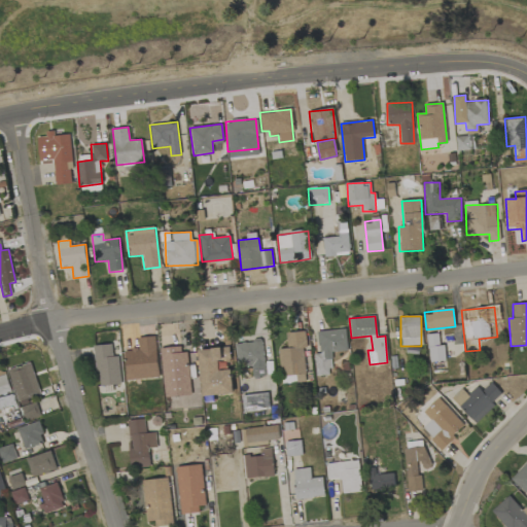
[(315,376),(331,375),(330,352),(347,351),(346,329),(317,330),(318,353),(314,354),(315,376)]
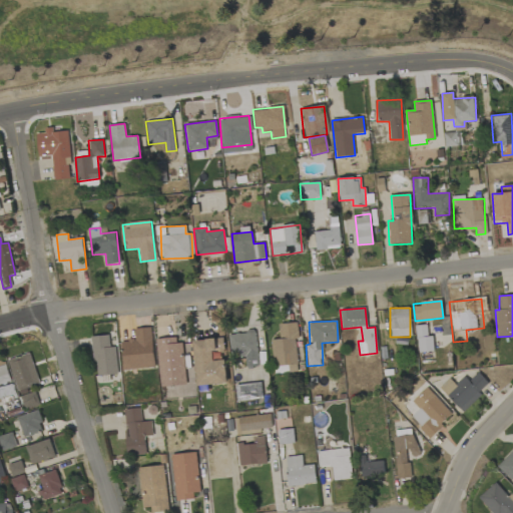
[(273,373),(297,372),(296,338),(299,338),(299,323),(279,323),(279,340),(272,340),(273,373)]
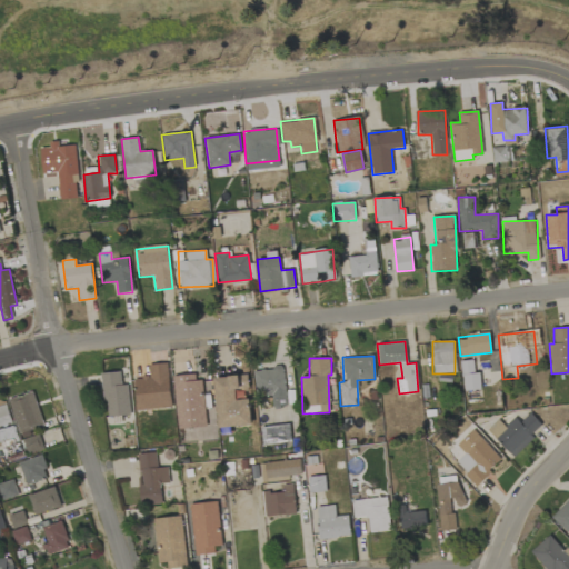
[(481,389),(479,372),(473,372),(472,360),(461,360),(465,391),(481,389)]
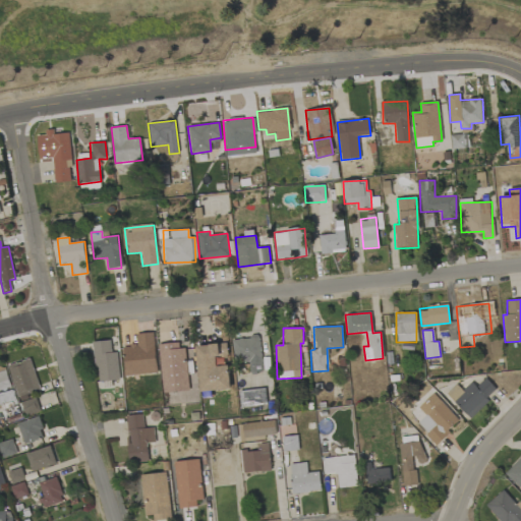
[(136,334),(136,346),(123,346),(124,375),(156,373),(155,333),(136,334)]
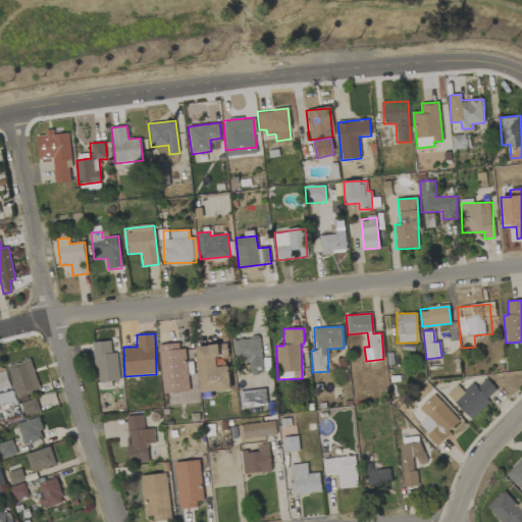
[(233,364),(250,363),(250,374),(262,373),(260,337),(232,338),(233,364)]
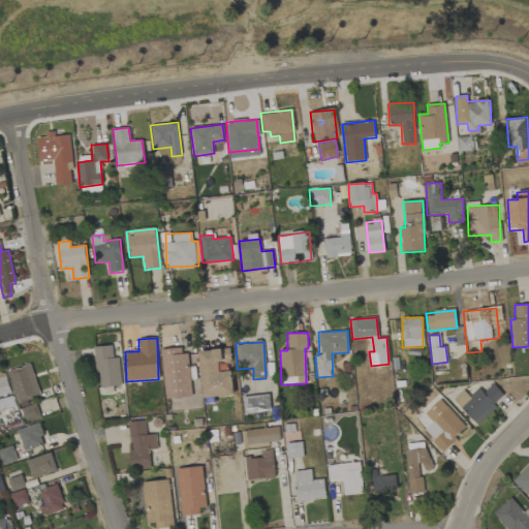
[(98,387),(120,385),(119,358),(113,358),(112,346),(95,347),(98,387)]
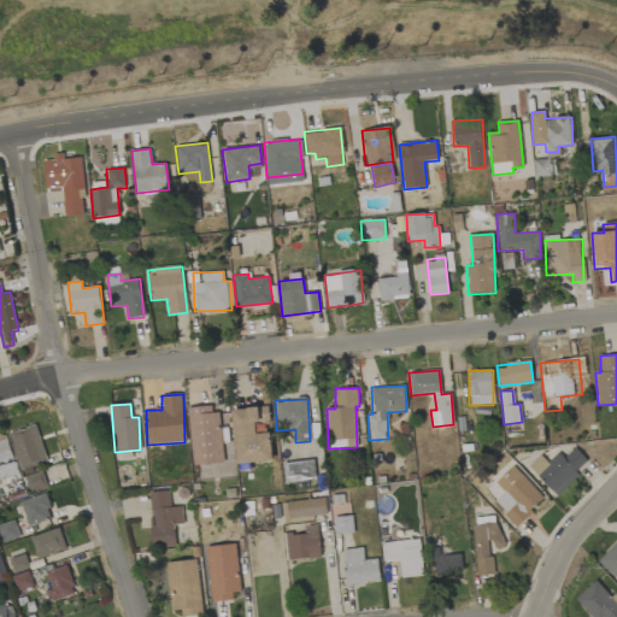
[(188,407),(192,465),(222,463),(218,406),(188,407)]
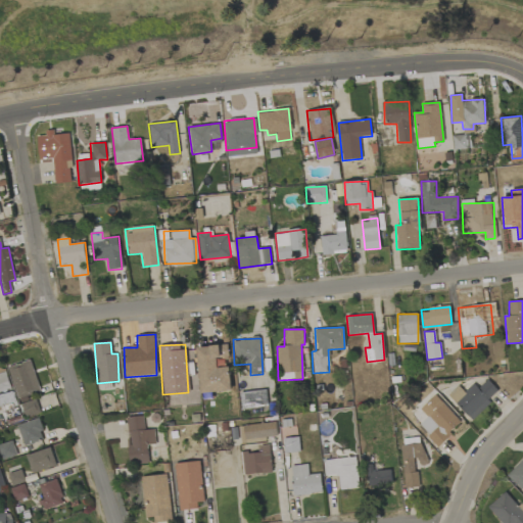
[(196,347),(201,393),(231,390),(229,366),(220,367),(219,361),(229,360),(228,344),(196,347)]
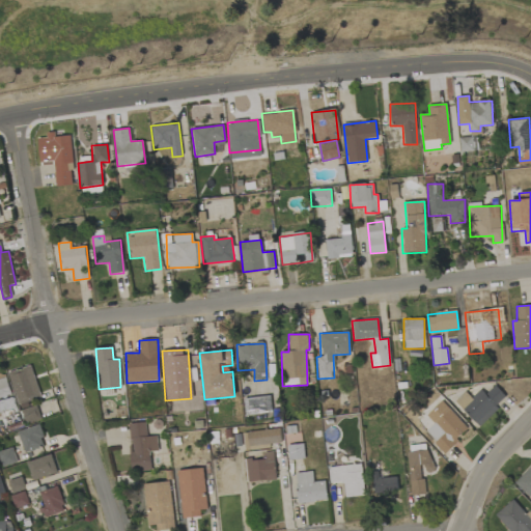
[(18,403),(40,397),(30,365),(8,372),(18,403)]
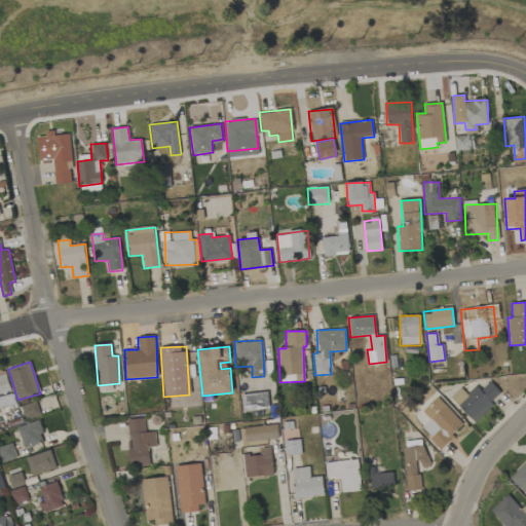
[(0,393),(9,392),(7,375),(0,376),(0,393)]
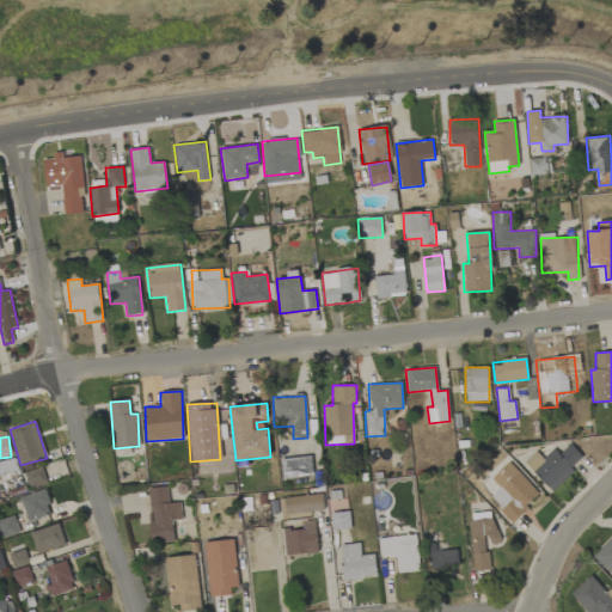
[(536,451),(524,463),(552,491),(585,458),(570,444),(560,456),(552,450),(543,459),(536,451)]
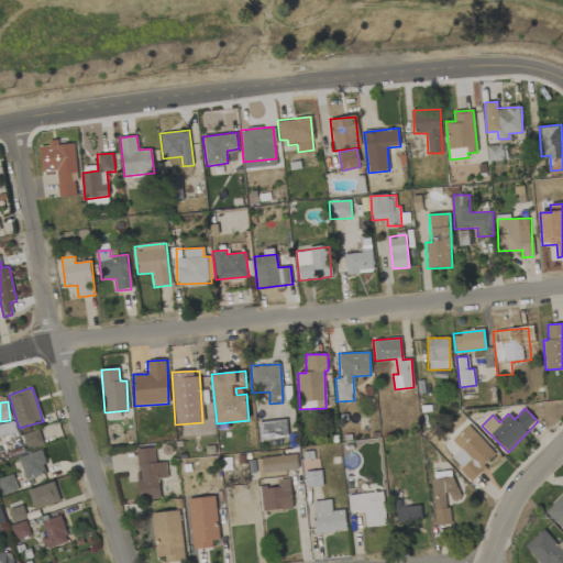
[(287,420),(258,421),(260,439),(287,438),(287,420)]
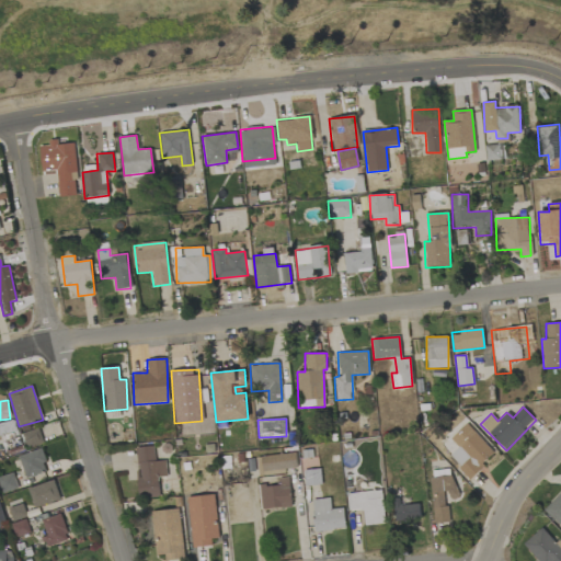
[(494,454),(467,424),(450,438),(458,447),(449,456),(469,478),(494,454)]
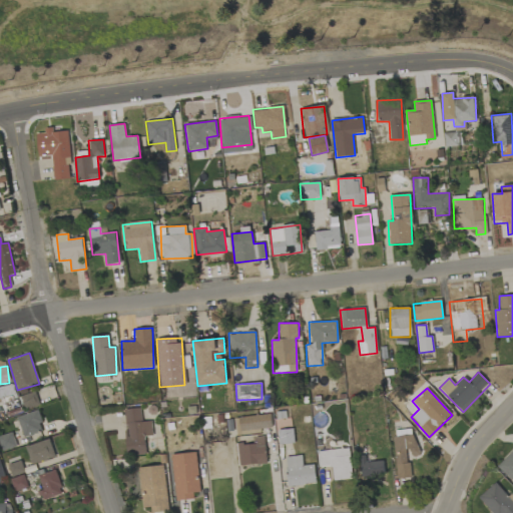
[(24,410),(39,406),(36,392),(21,396),(24,410)]
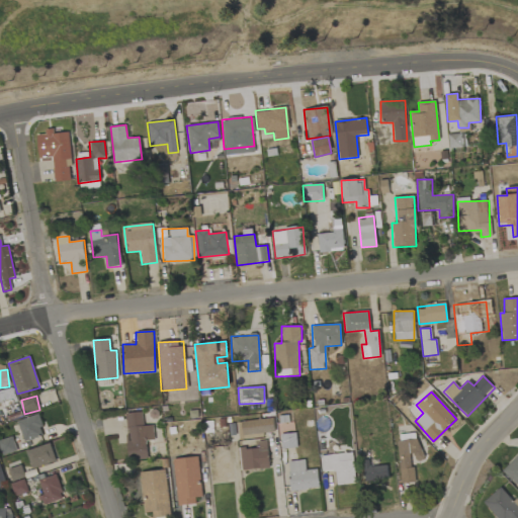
[(153,425),(143,426),(142,412),(124,414),(128,461),(148,459),(146,441),(154,440),(153,425)]
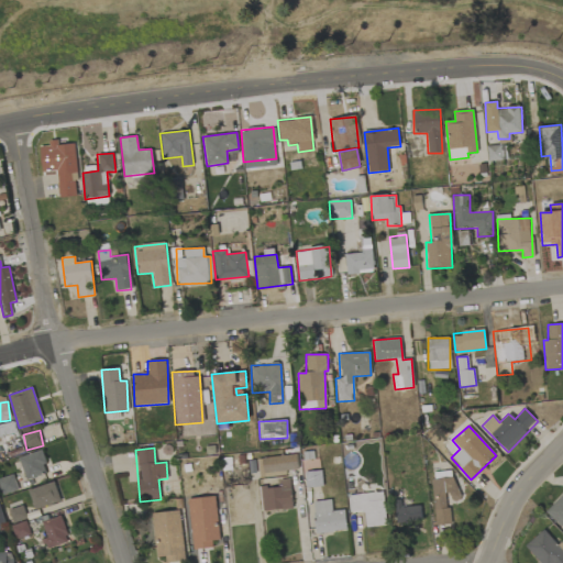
[(20,456),(24,479),(47,474),(42,451),(20,456)]
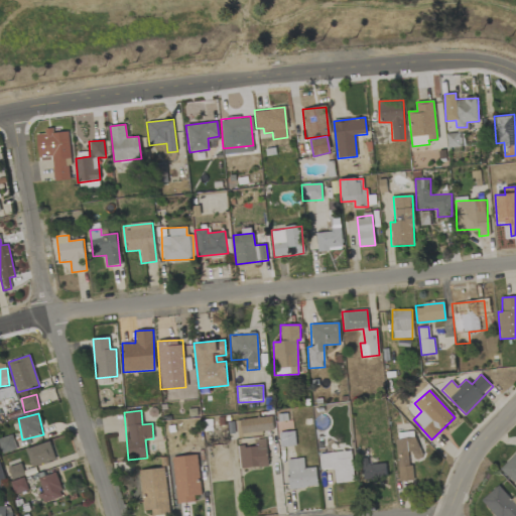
[(236,420),(237,434),(273,430),(271,416),(236,420)]
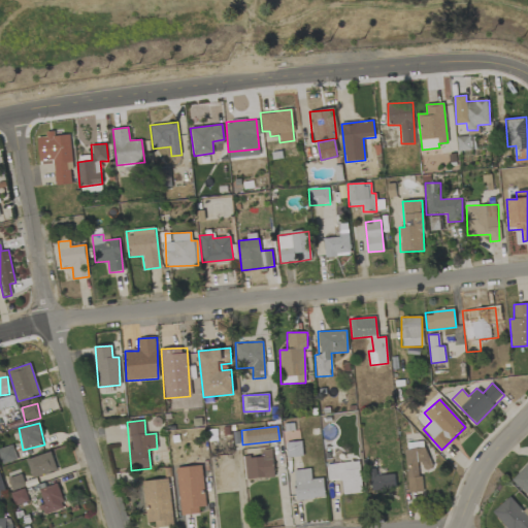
[(287,458),(302,456),(301,441),(286,442),(287,458)]
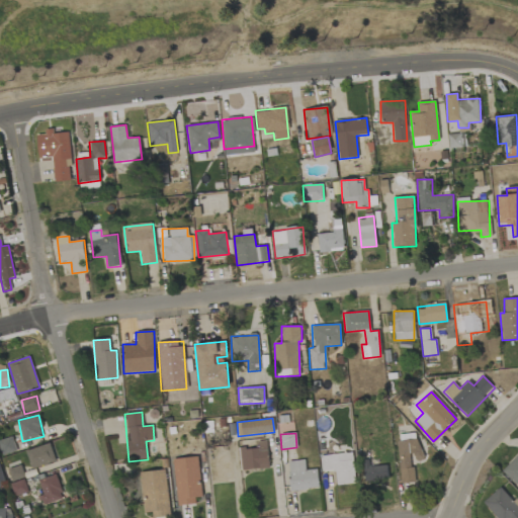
[(0,448),(2,455),(17,451),(12,436),(0,439),(0,448)]
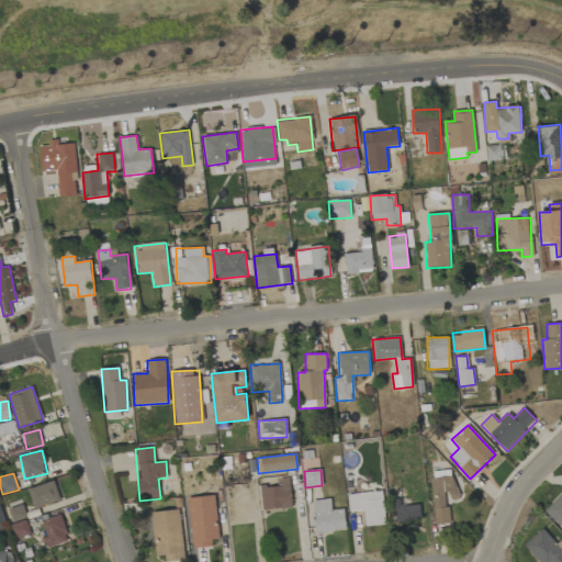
[(430,479),(435,525),(450,523),(448,501),(458,499),(456,476),(430,479)]
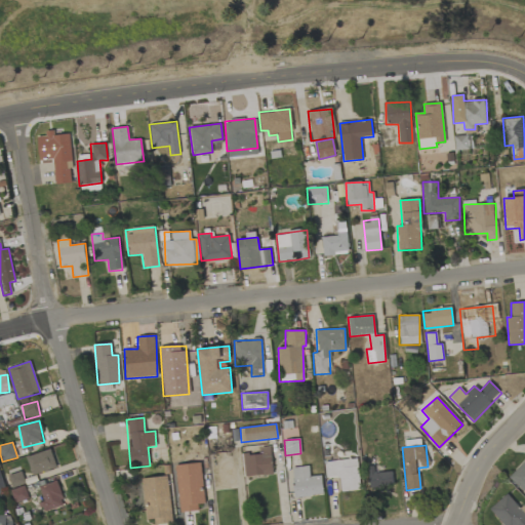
[(242,455),(244,477),(273,474),(270,446),(259,447),(260,453),(242,455)]
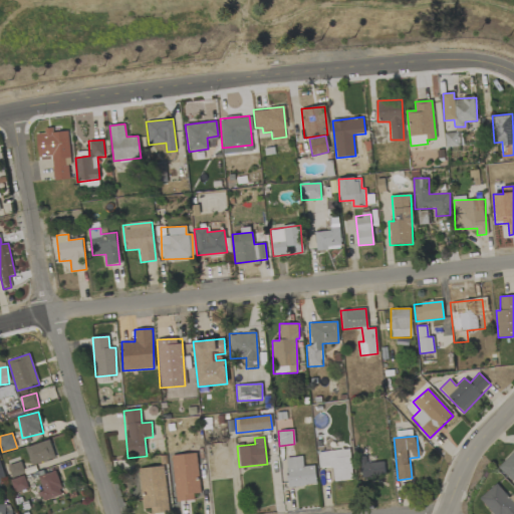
[(55,458),(49,440),(25,448),(32,466),(55,458)]
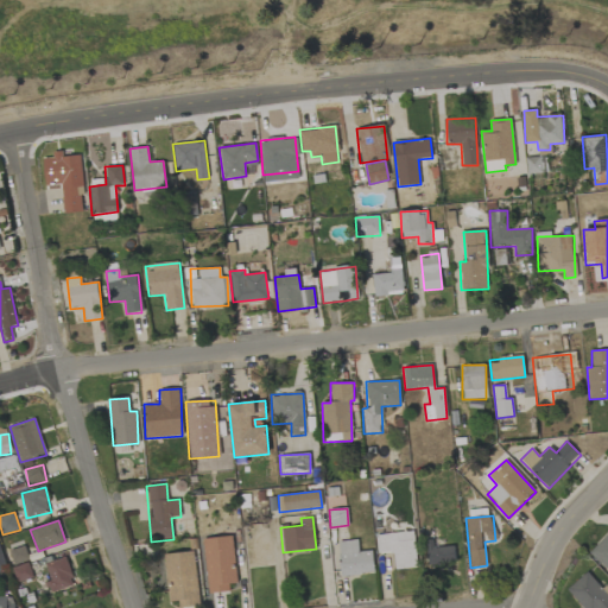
[(394,569),(416,568),(415,531),(375,533),(377,553),(393,552),(394,569)]
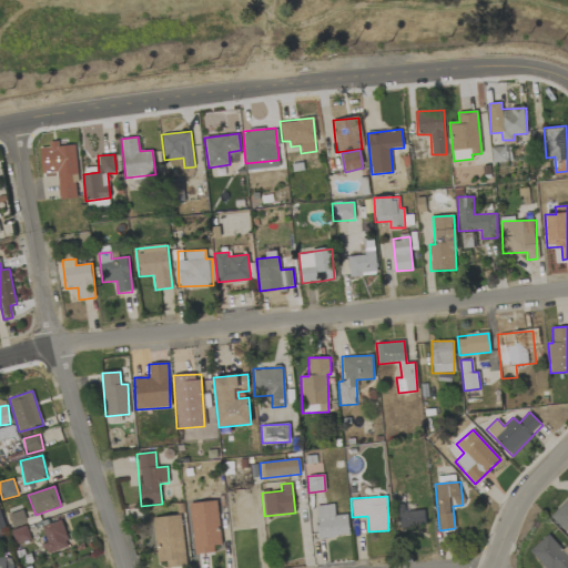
[(567,497),(550,517),(567,533),(567,530),(567,497)]
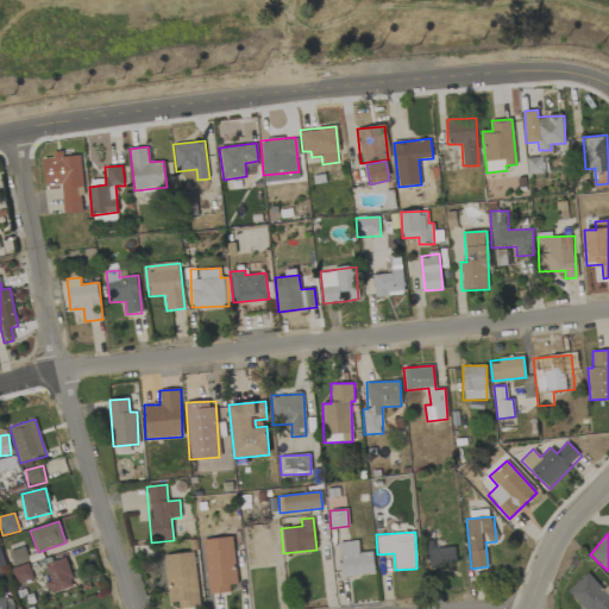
[(208,594),(230,592),(230,585),(237,584),(234,538),(205,540),(208,594)]
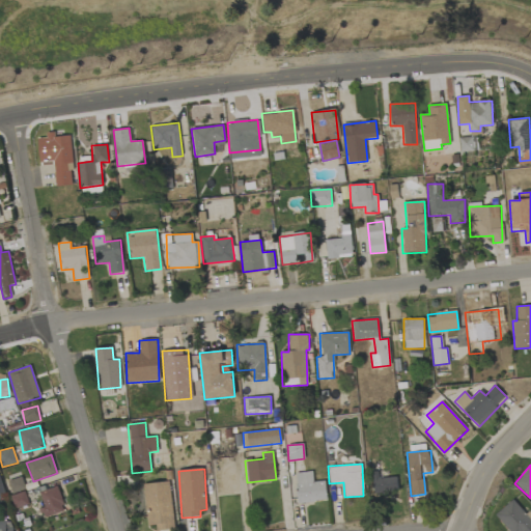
[(326,480),(313,482),(312,471),(295,473),(298,503),(327,500),(326,480)]
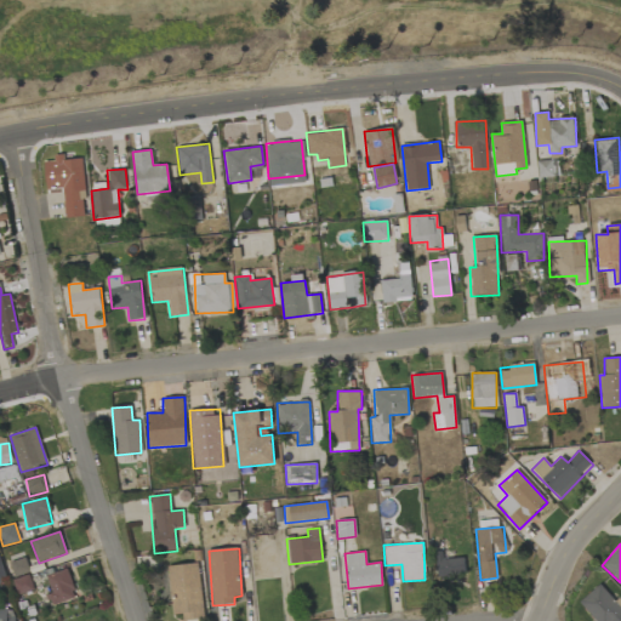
[(436,577),(465,576),(463,558),(443,559),(442,551),(434,552),(436,577)]
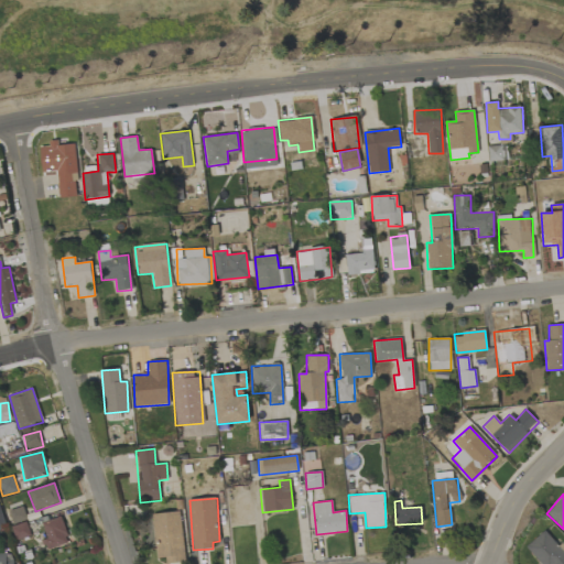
[(13,523),(26,519),(22,507),(9,511),(13,523)]
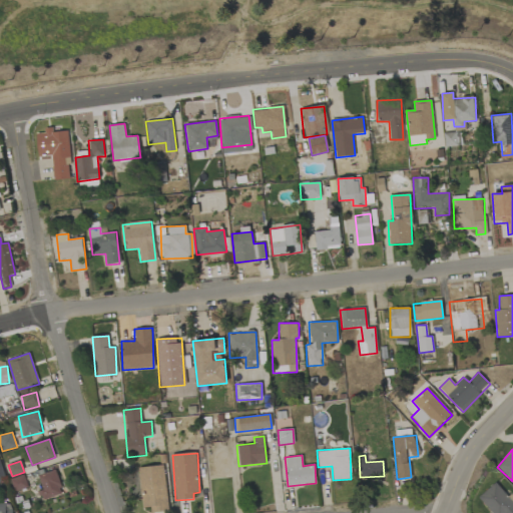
[(151,512),(166,511),(164,466),(140,467),(142,508),(150,507),(151,512)]
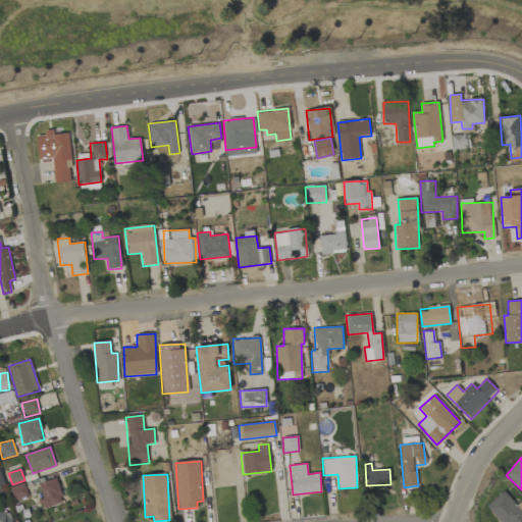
[(43,510),(64,503),(57,478),(39,483),(44,499),(40,500),(43,510)]
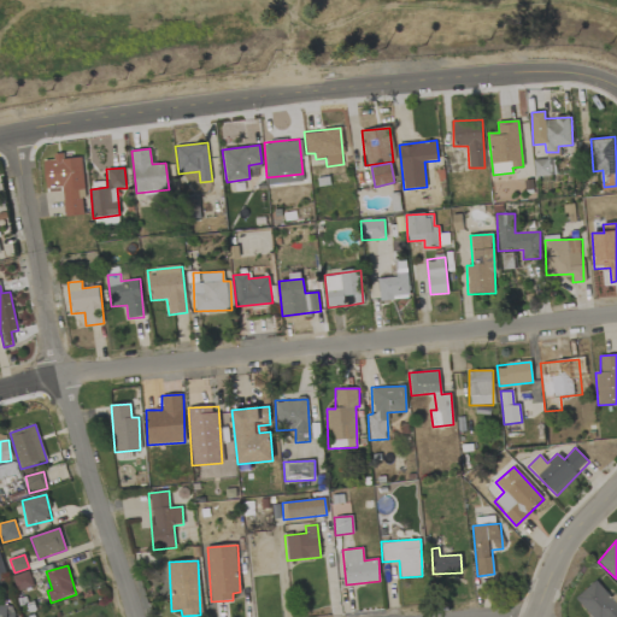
[(17,591),(30,587),(27,573),(13,576),(17,591)]
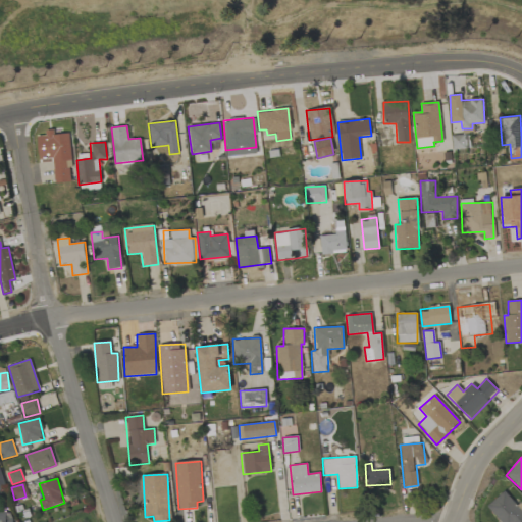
[(500,521),(521,521),(521,511),(505,490),(486,506),(500,521)]
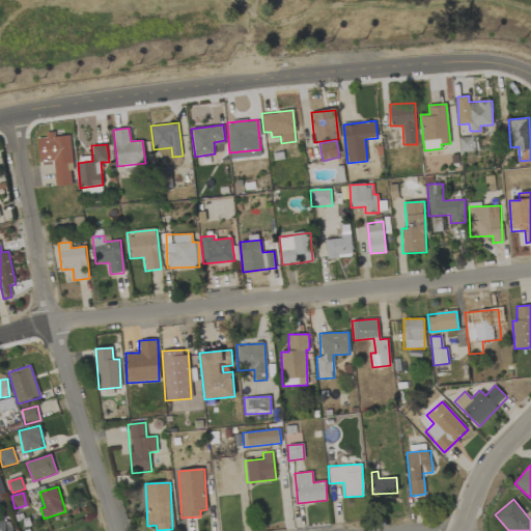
[(0,521),(0,530),(12,530),(12,522),(0,521)]
